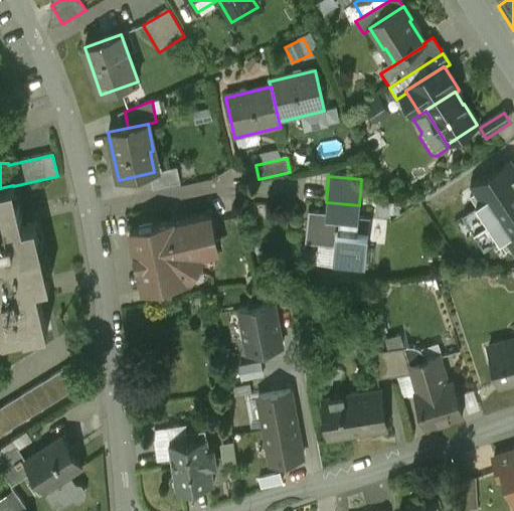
[(0,265),(42,254),(35,224),(23,226),(13,186),(13,185),(0,188),(0,265)]
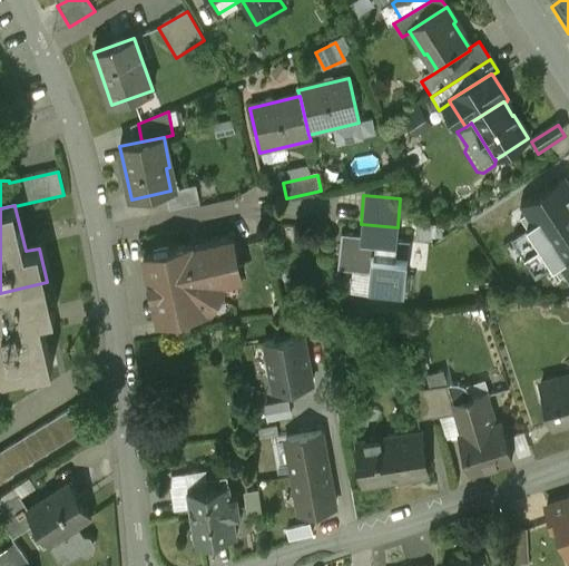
[(531,213),(499,234),(514,257),(546,238),(542,233),(543,233),(531,213)]
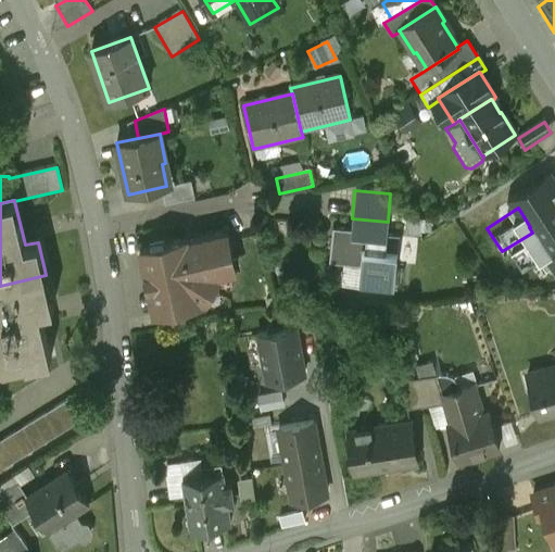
[(554,210),(530,227),(529,227),(543,249),(554,267),(554,210)]
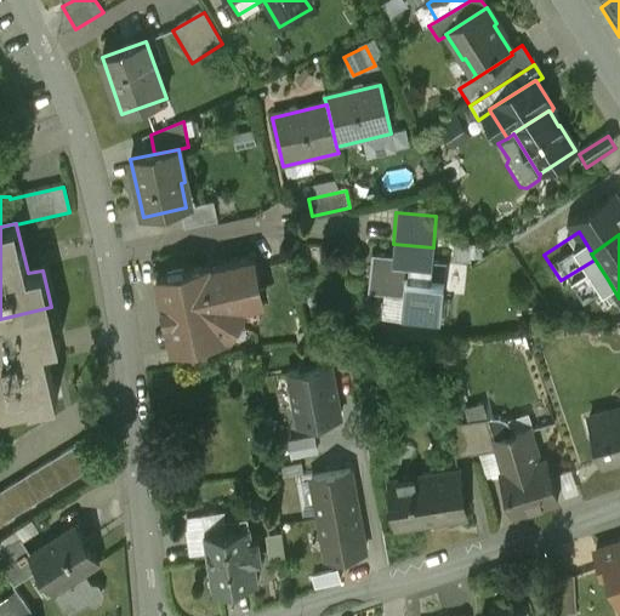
[(392,258),(370,255),(367,294),(402,297),(399,323),(438,326),(444,264),(432,263),(433,247),(393,244),(392,258)]
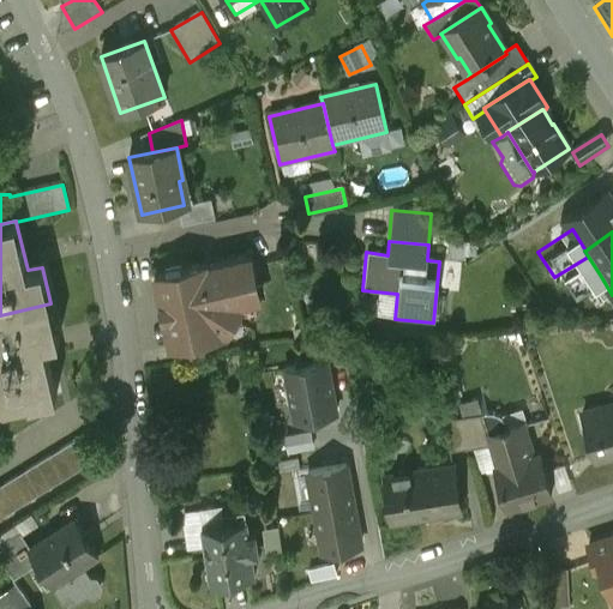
[(205,266),(154,277),(161,306),(160,307),(162,320),(163,319),(170,348),(222,337),(221,333),(227,332),(240,312),(239,306),(260,301),(251,259),(206,269),(205,266)]
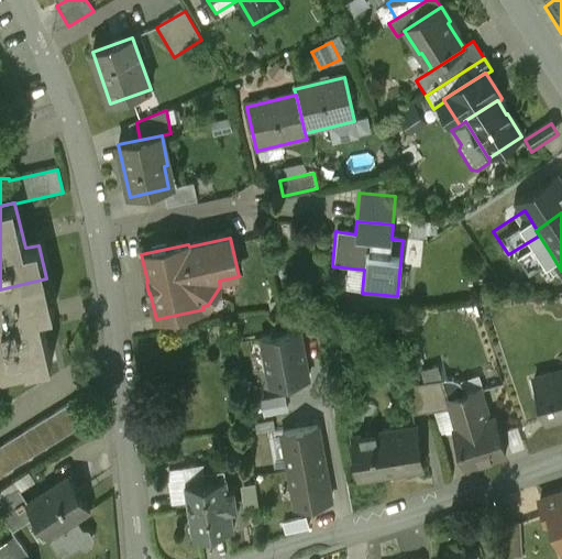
[(561,271),(550,252),(530,265),(542,284),(561,281),(561,271)]
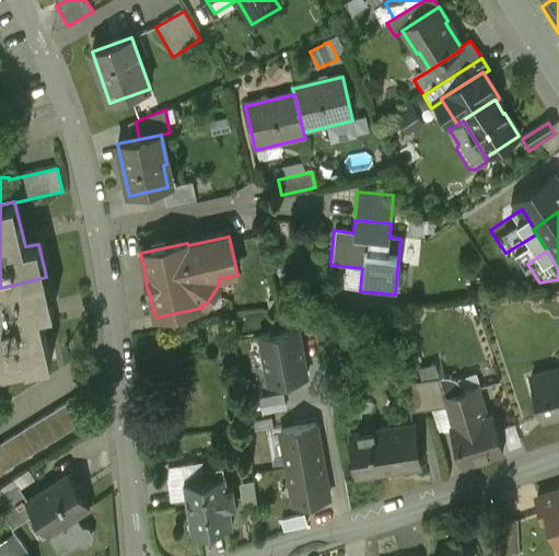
[(46,277),(0,288),(0,369),(26,363),(27,367),(51,360),(41,313),(54,310),(46,277)]
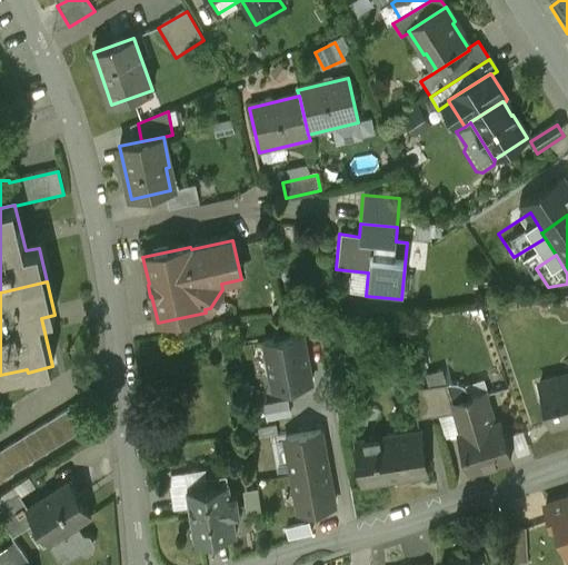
[(213,328),(201,330),(202,337),(215,335),(213,328)]
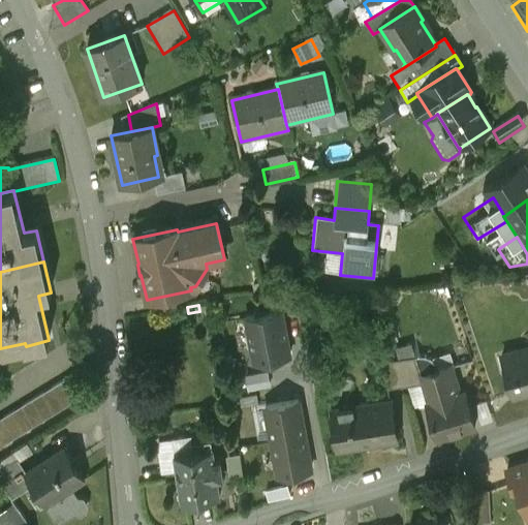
[(281,313),(245,320),(253,365),(289,358),(281,313)]
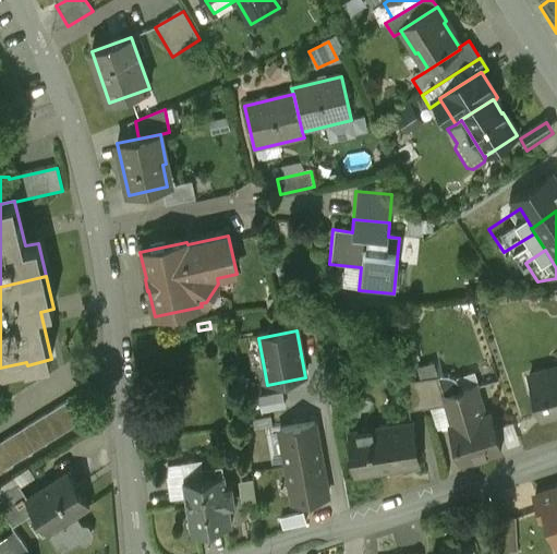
[(556,371),(529,380),(540,419),(556,414),(556,371)]
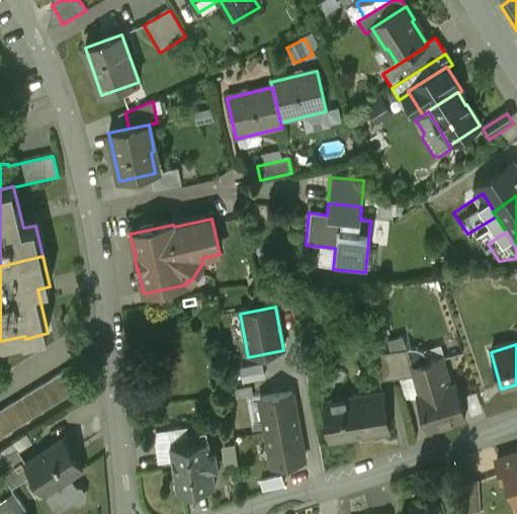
[(406,352),(389,354),(395,380),(414,377),(411,369),(406,352)]
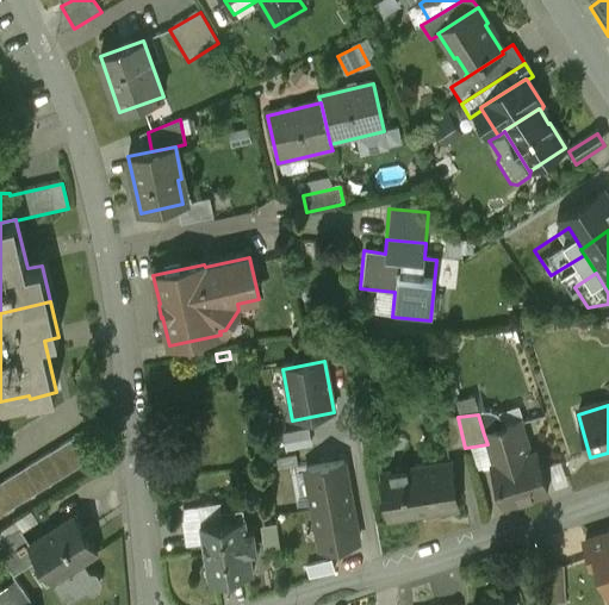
[(458,417),(441,419),(446,451),(465,448),(458,417)]
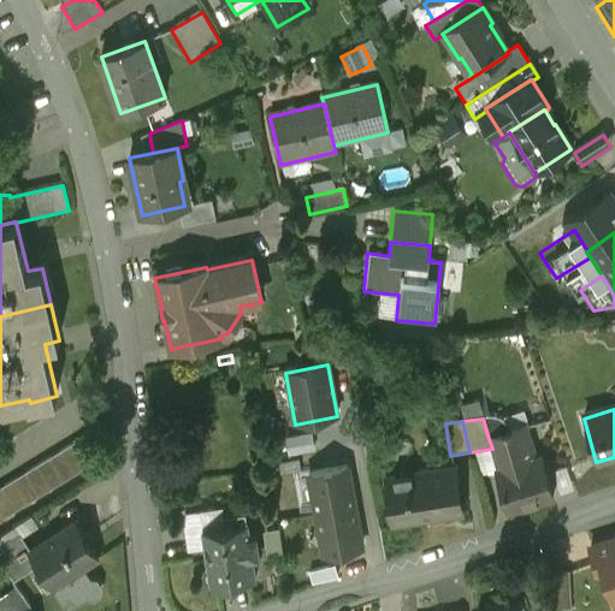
[(524,429),(489,439),(492,449),(500,473),(498,473),(510,512),(551,499),(539,461),(533,462),(524,429)]
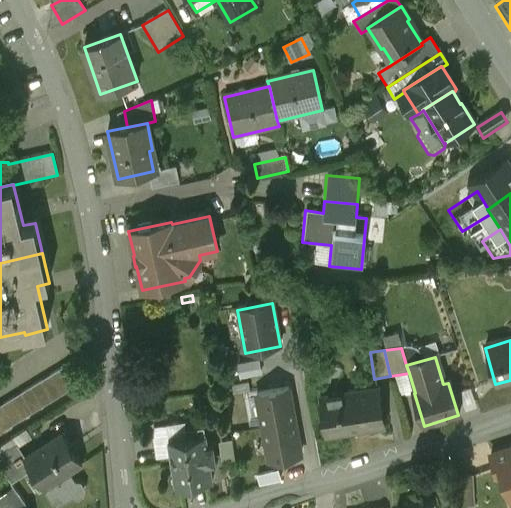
[(78,359),(0,406),(0,425),(4,432),(90,379),(78,359)]
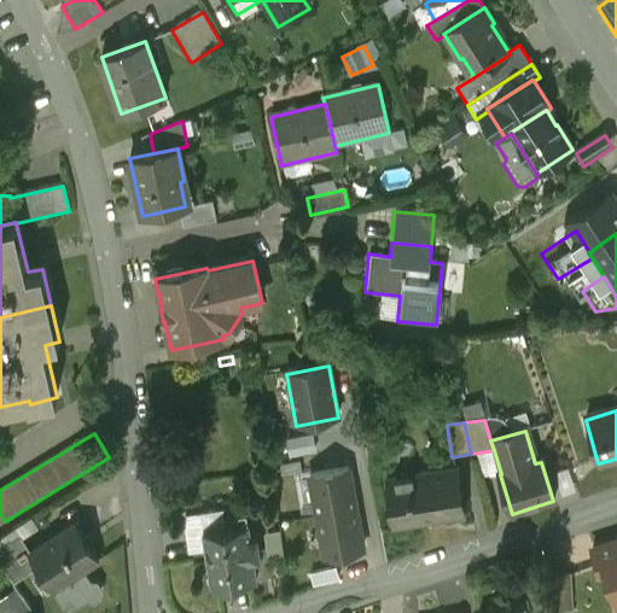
[(348,471),(309,478),(325,559),(362,552),(348,471)]
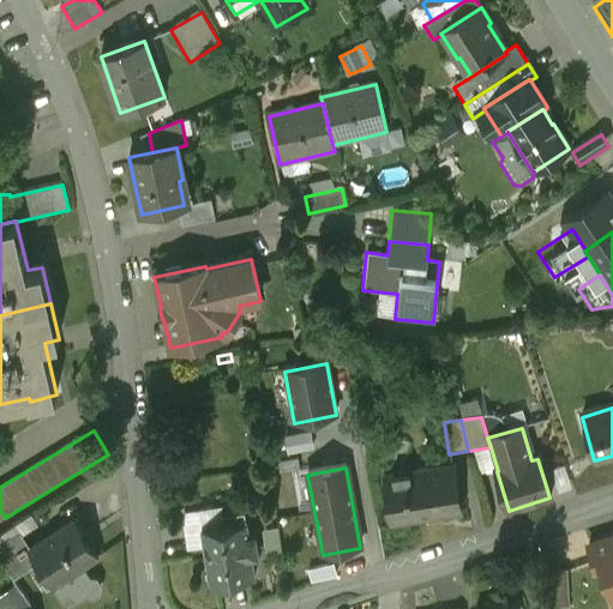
[(455,468),(384,477),(391,524),(424,519),(424,516),(461,511),(455,468)]
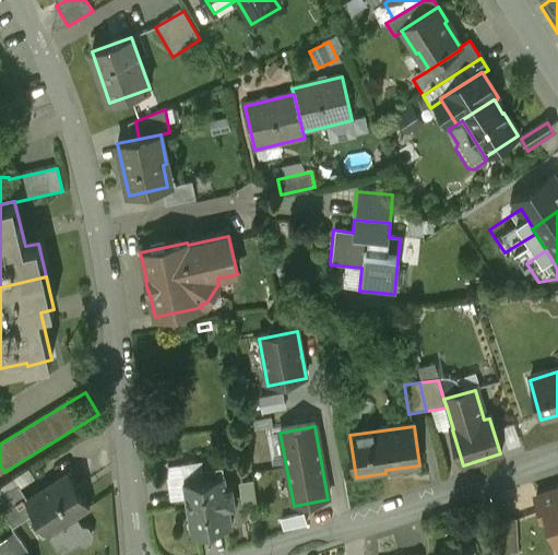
[(223,468),(202,471),(203,481),(183,483),(191,534),(232,528),(228,509),(235,508),(233,488),(226,489),(223,468)]
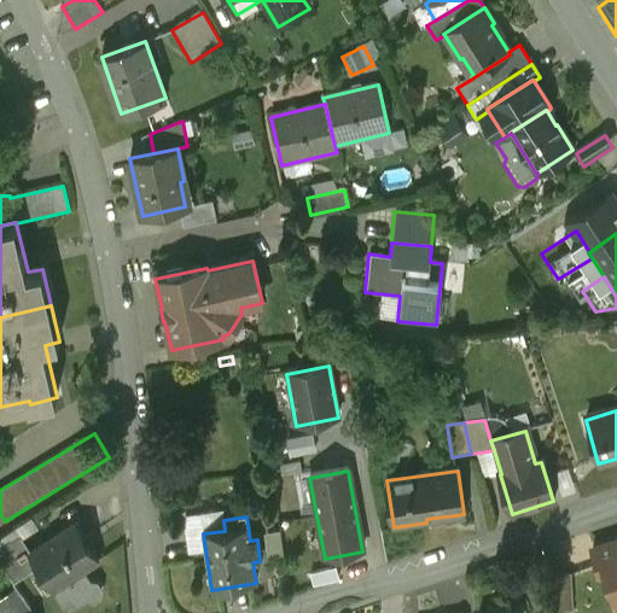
[(30,554),(29,555),(39,568),(53,591),(82,572),(99,561),(75,525),(30,554)]
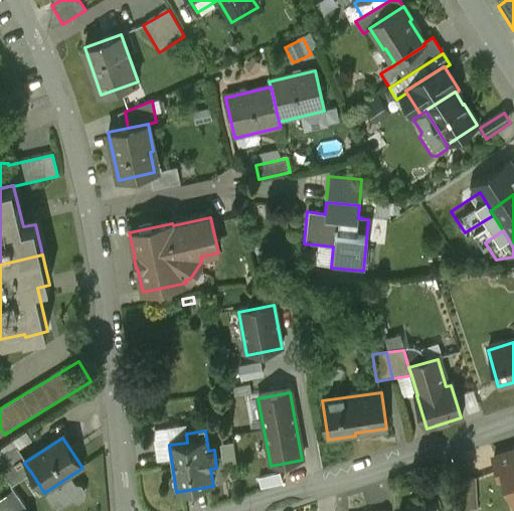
[(17,450),(0,460),(0,471),(11,488),(32,474),(24,463),(25,462),(17,450)]
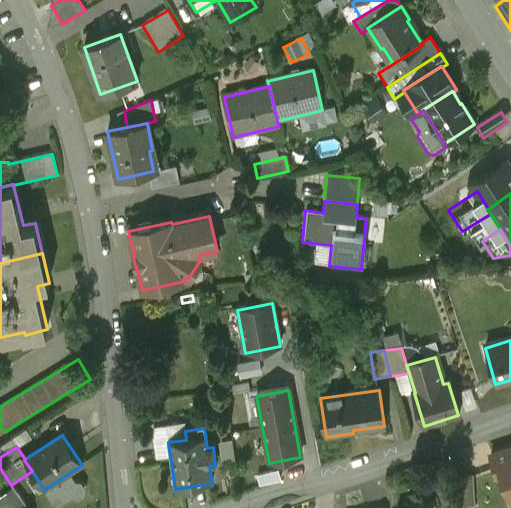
[(510,449),(490,456),(497,478),(502,477),(510,503),(510,449)]
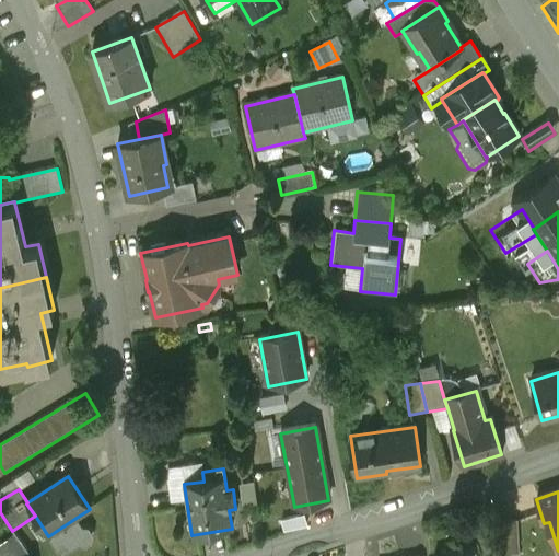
[(74,519),(48,536),(60,555),(63,555),(78,545),(84,546),(90,543),(91,536),(88,531),(81,529),(74,519)]
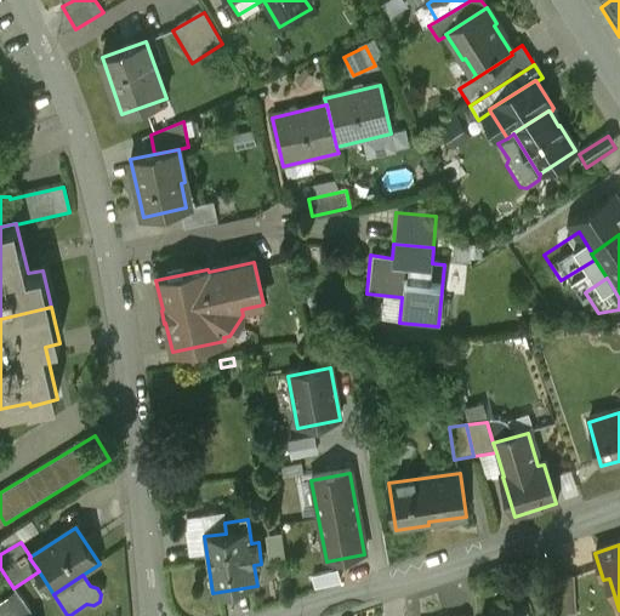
[(530,615),(527,604),(493,614),(493,615),(530,615)]
